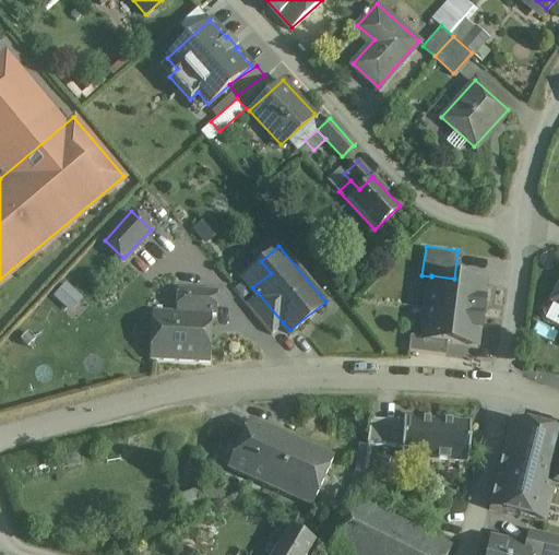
[(454,279),(431,275),(431,276),(430,286),(426,290),(424,305),(482,313),(484,297),(482,297),(483,282),(454,279)]
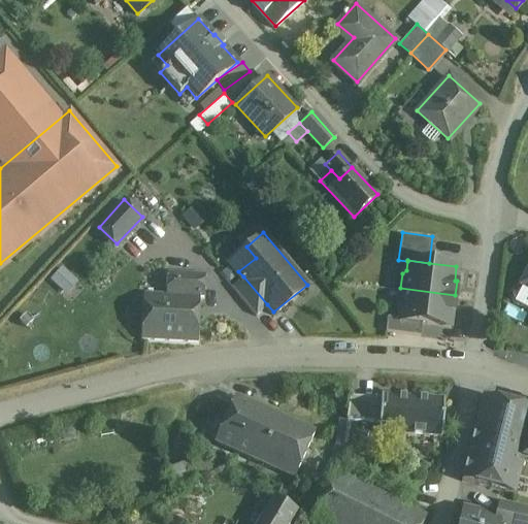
[(61,263),(51,275),(65,289),(76,276),(61,263)]
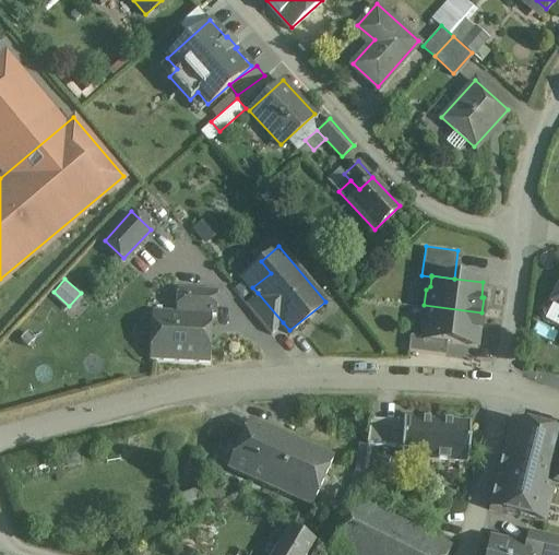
[(216,288),(177,287),(176,310),(211,311),(211,313),(215,313),(216,288)]
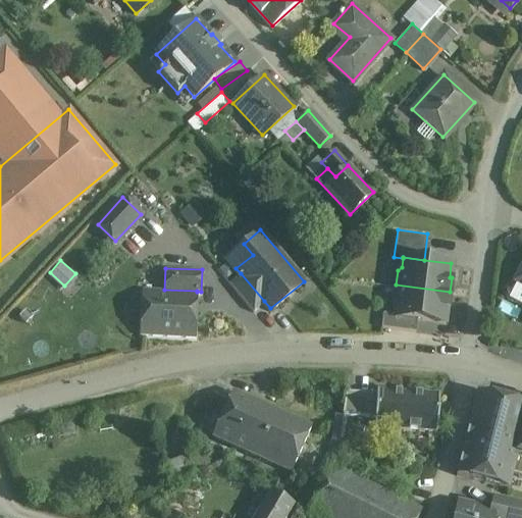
[(253,310),(264,301),(241,273),(230,281),(253,310)]
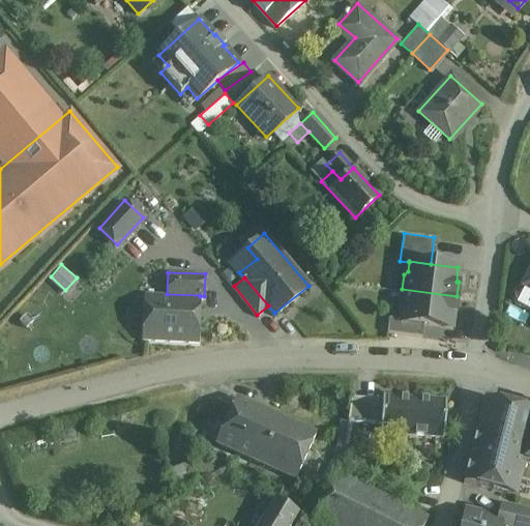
[(457,296),(402,289),(400,304),(403,309),(402,317),(402,319),(423,321),(450,324),(452,310),(454,310),(457,296)]
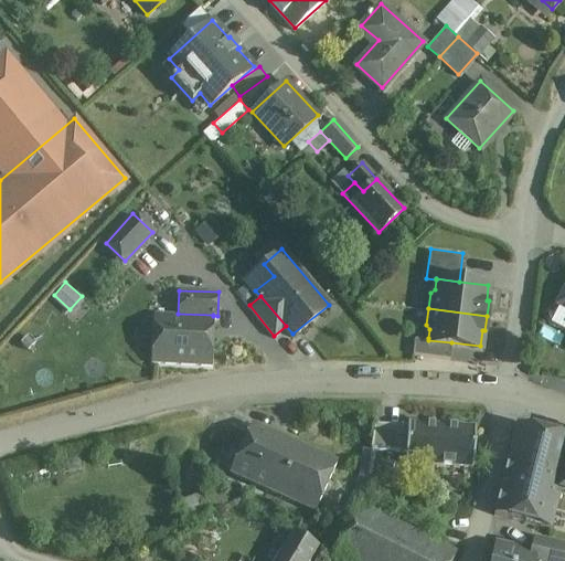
[(178,314),(153,313),(151,361),(211,364),(213,316),(213,315),(178,314)]
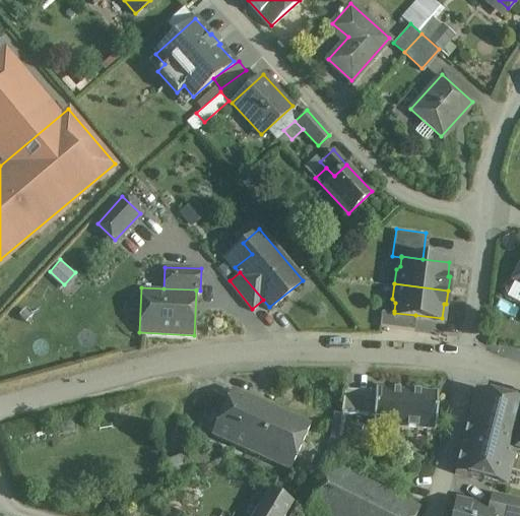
[(415,315),(394,313),(394,311),(382,310),(380,324),(414,328),(415,315)]
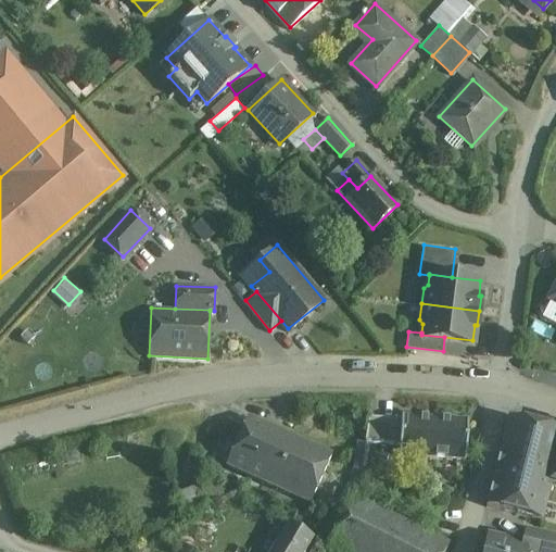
[(401,416),(368,414),(365,439),(399,442),(401,416)]
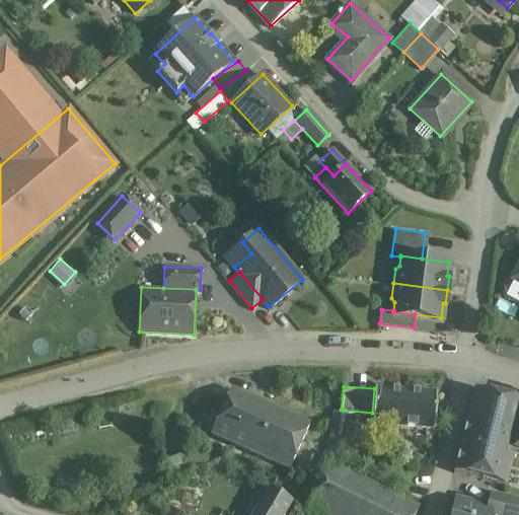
[(437,390),(374,386),(374,388),(372,413),(372,424),(434,428),(437,390)]
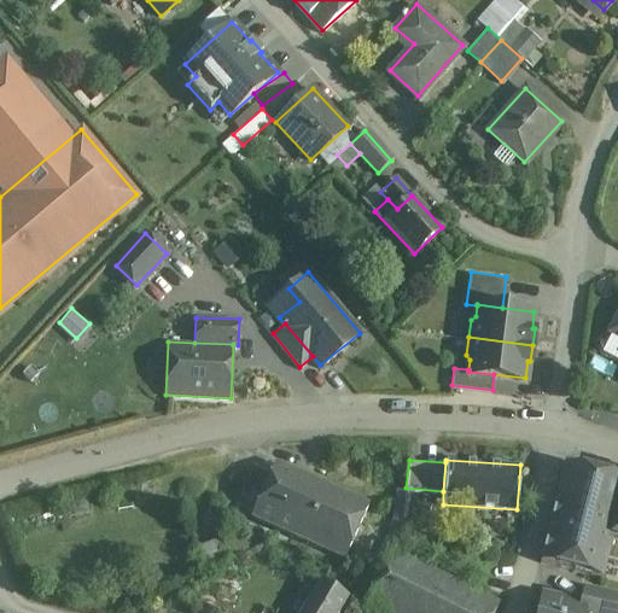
[(332,485),(277,461),(273,470),(252,515),(309,539),(332,485)]
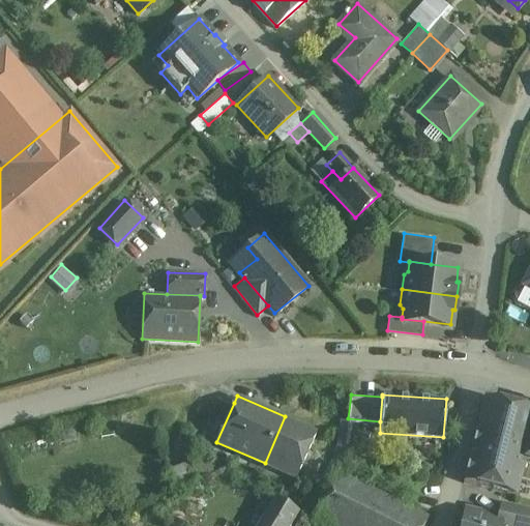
[(521,407),(484,398),(463,480),(501,490),(521,407)]
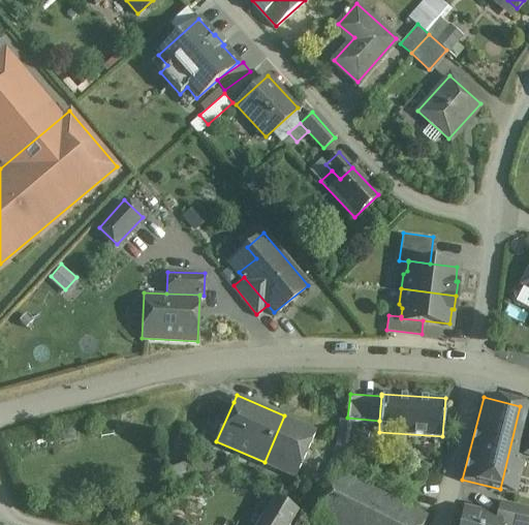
[(528,408),(520,406),(500,489),(516,493),(524,459),(528,460),(528,408)]
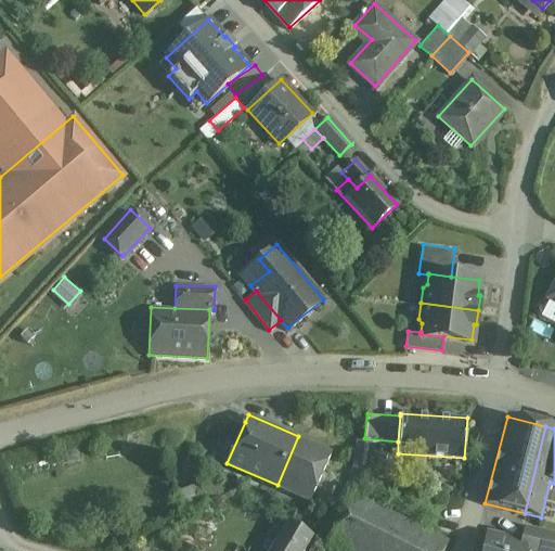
[(332,451),(298,436),(278,485),(311,499),(332,451)]
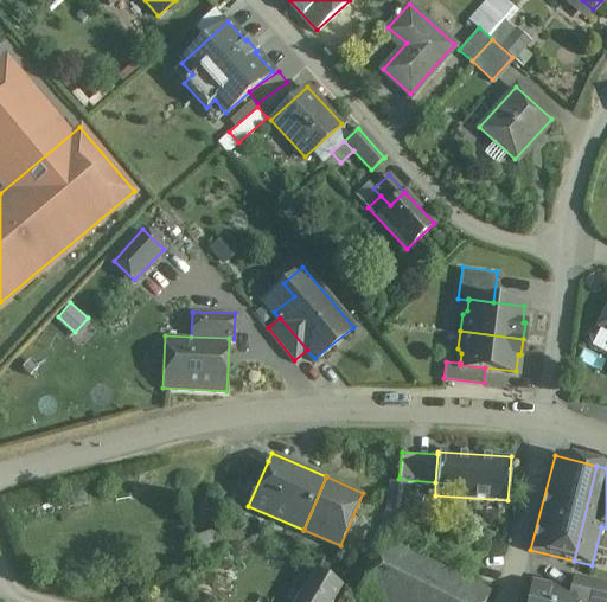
[(224,524),(191,536),(197,554),(231,540),(227,530),(224,524)]
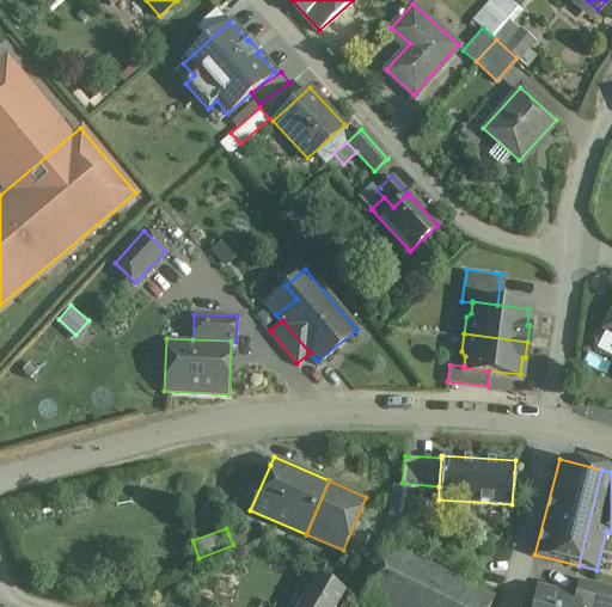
[(240,531),(228,534),(233,545),(245,541),(240,531)]
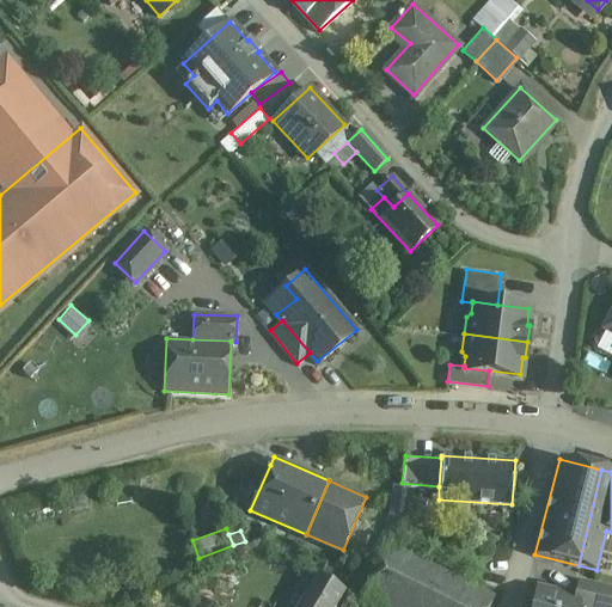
[(487,606),(494,595),(389,544),(359,602),(368,606),(487,606)]
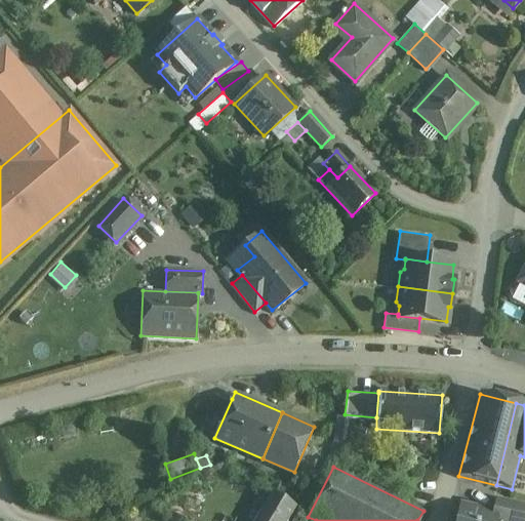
[(274,493),(256,520),(287,520),(296,507),(274,493)]
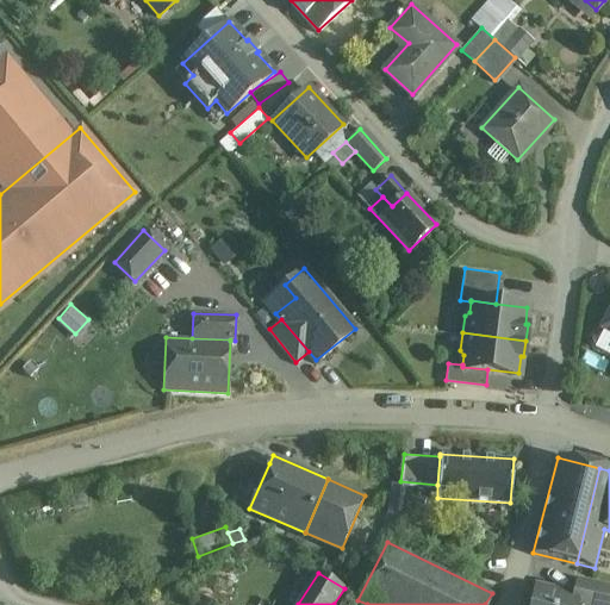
[(609,604),(609,586),(577,579),(573,594),(579,597),(577,604),(609,604)]
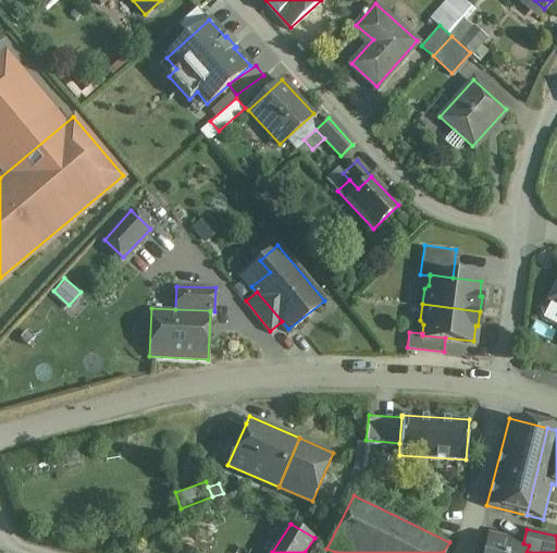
[(523,543),(489,536),(484,552),(527,552),(529,545),(523,543)]
